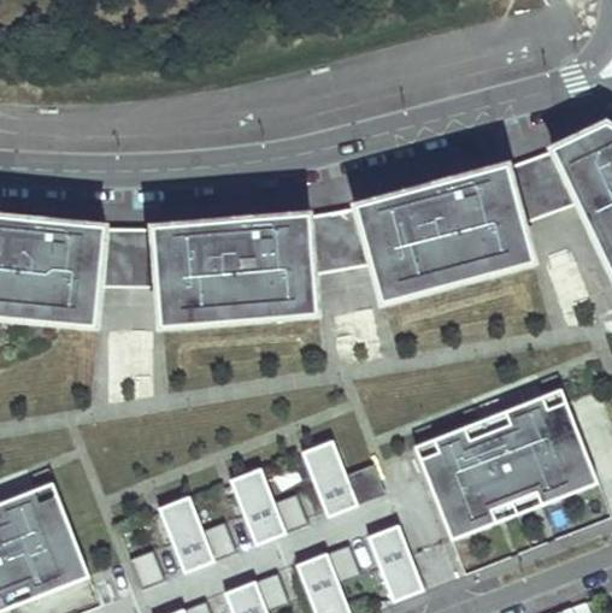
[(611,281),(611,130),(601,124),(547,151),(574,202),(611,281)]
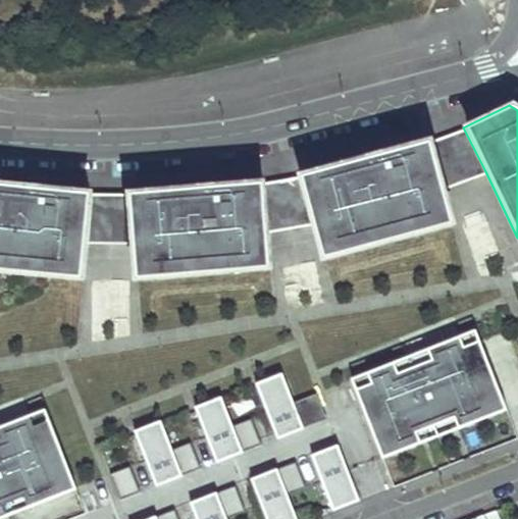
[(485,171),(463,127),(435,138),(425,142),(438,189),(449,185),(485,171)]
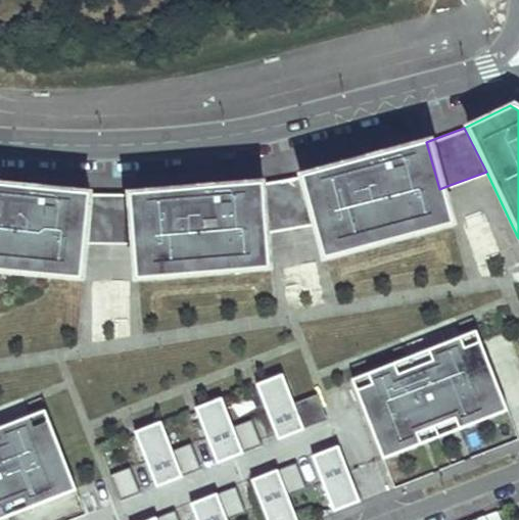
[(439,189),(426,142),(297,177),(311,225),(320,261),(449,225),(439,189)]
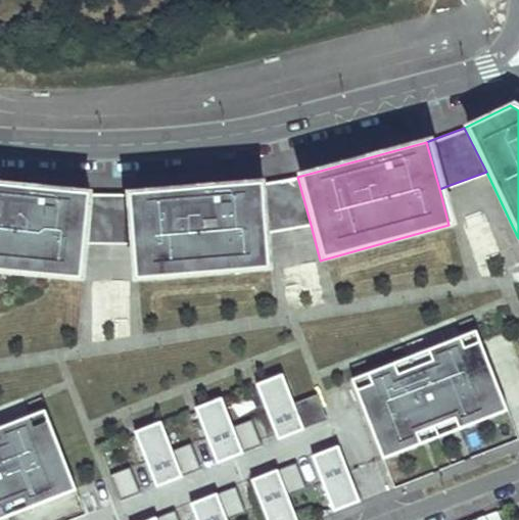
[(311,225),(297,177),(269,182),(258,184),(263,233),(276,231),(311,225)]
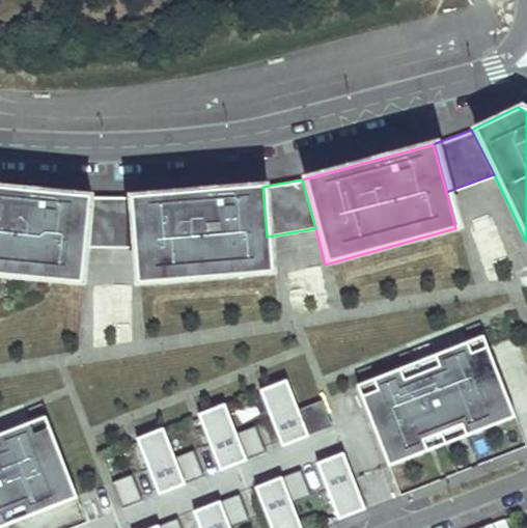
[(267,237),(262,187),(128,198),(132,249),(135,285),(270,274),(267,237)]
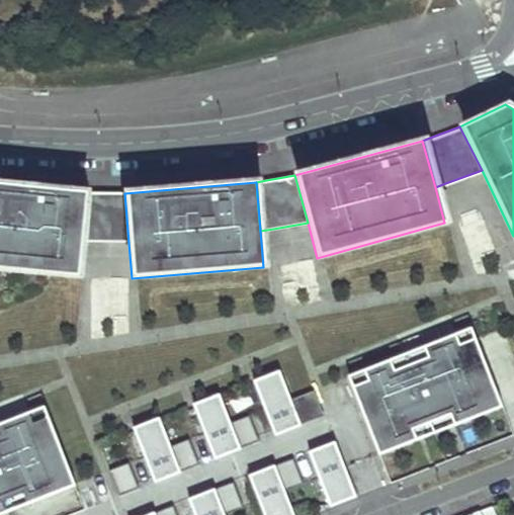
[(81,242),(85,193),(0,185),(0,270),(77,278),(81,242)]
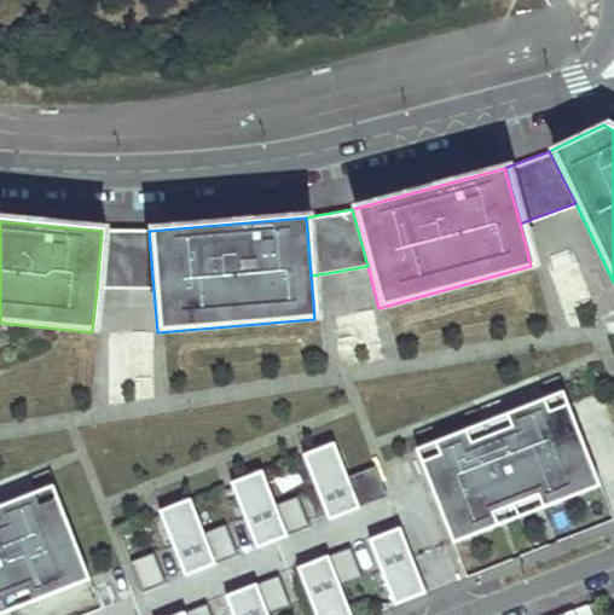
[(131,231),(102,231),(97,289),(128,290),(154,290),(149,231),(131,231)]
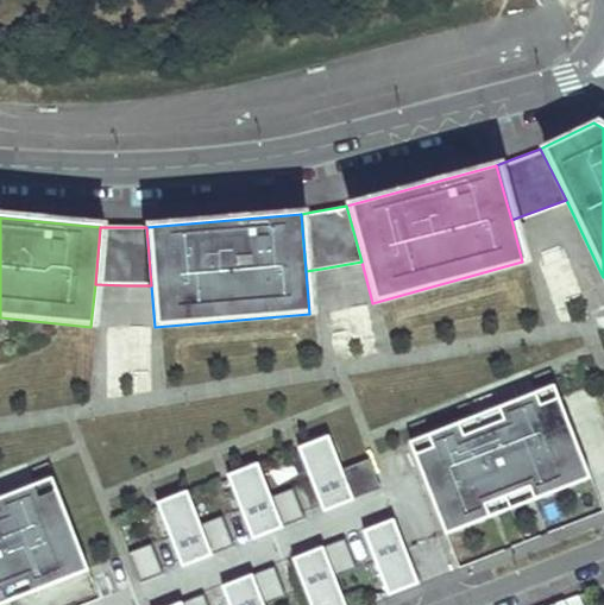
[(534,390),(539,402),(558,395),(553,383),(534,390)]
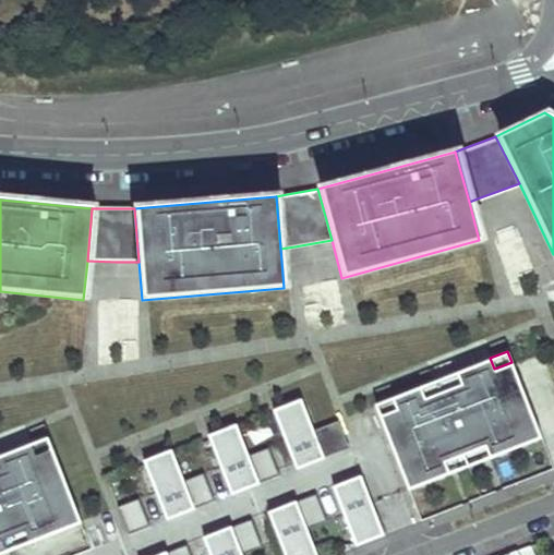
[(494,369),(490,358),(392,397),(396,408),(378,414),(406,483),(408,489),(541,436),(512,362),(494,369)]
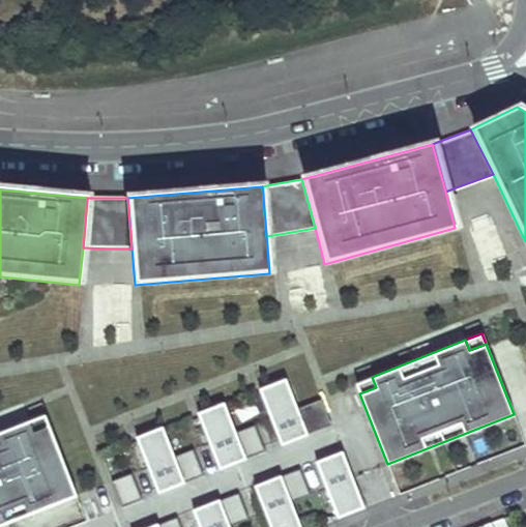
[(355,383),(359,393),(376,387),(372,377),(355,383)]
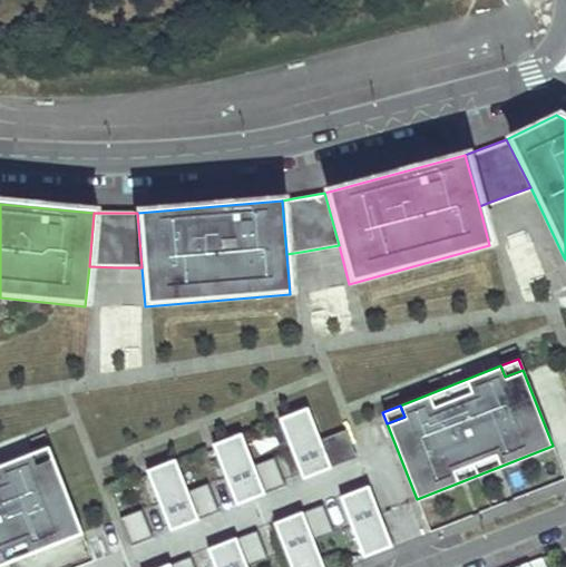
[(322,447),(306,407),(277,418),(302,478),(331,467),(328,459),(322,447)]
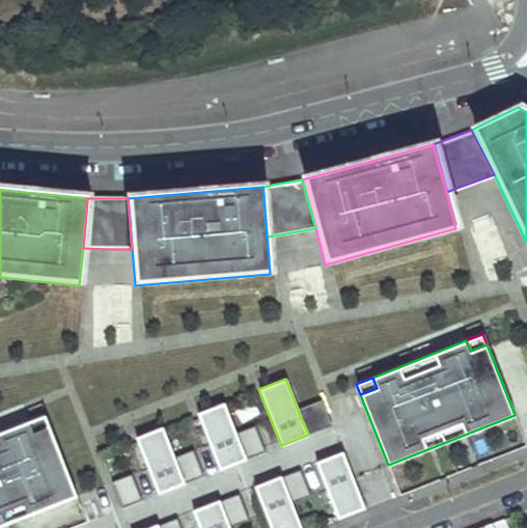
[(236,432),(224,403),(197,413),(220,469),(246,459),(236,432)]
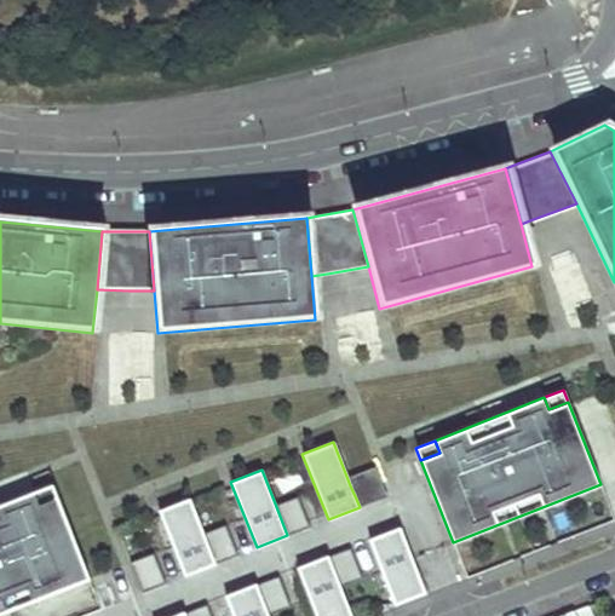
[(350,485),(356,499),(391,485),(385,471),(350,485)]
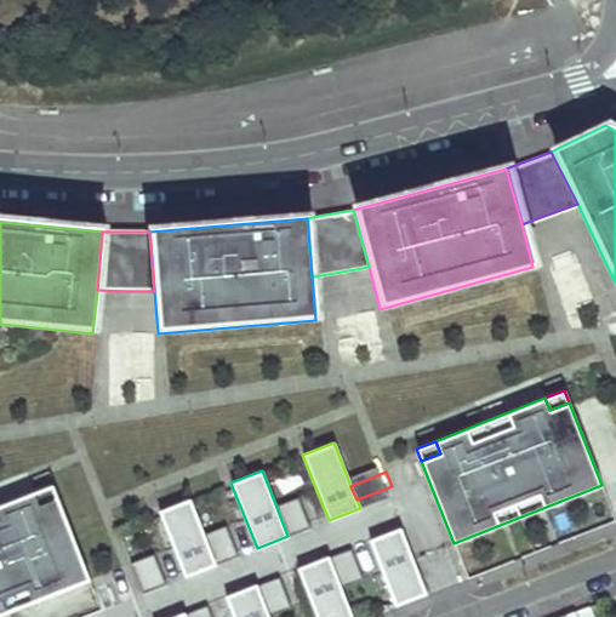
[(34,493),(38,504),(57,497),(52,485),(34,493)]
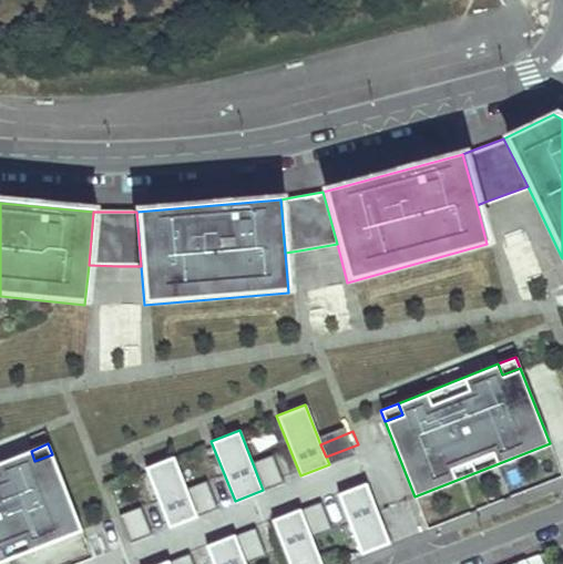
[(326,457),(329,464),(360,451),(358,444),(326,457)]
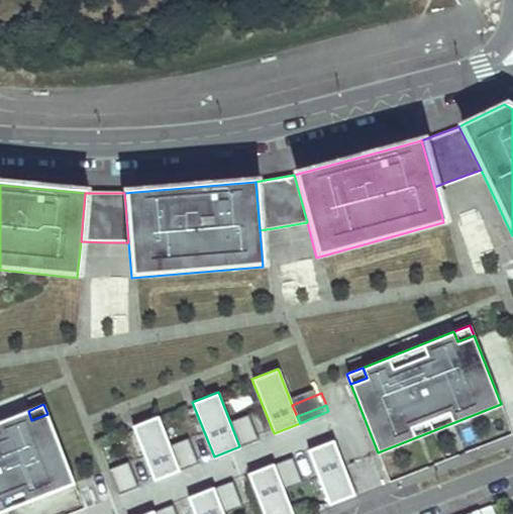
[(31,420),(28,411),(0,422),(0,511),(75,483),(47,414),(31,420)]
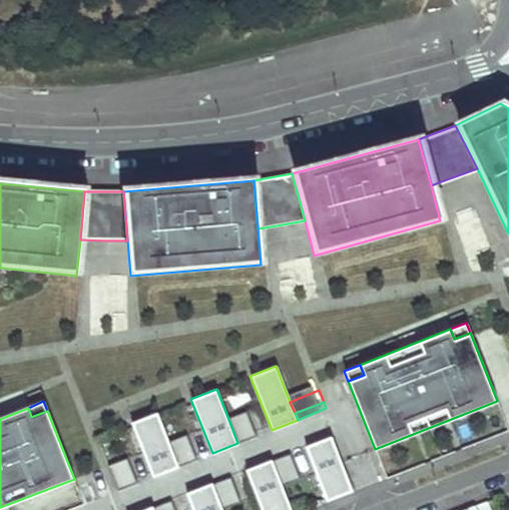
[(258,435),(246,410),(227,417),(237,443),(258,435)]
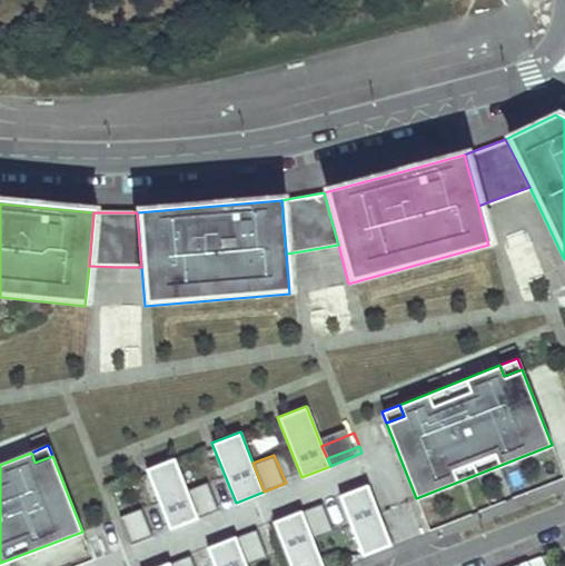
[(187,489),(175,457),(146,468),(169,529),(198,517),(187,489)]
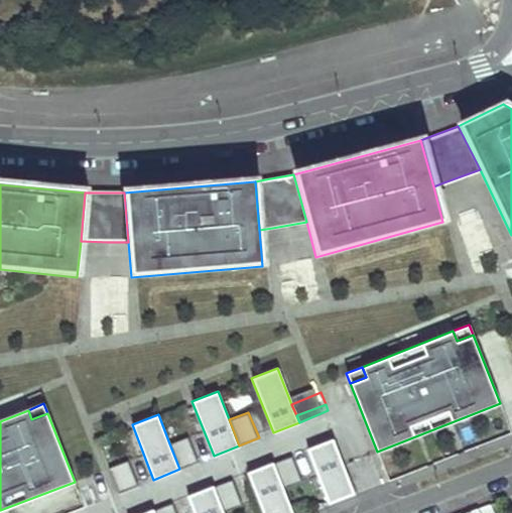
[(199,462),(188,435),(169,443),(179,469),(199,462)]
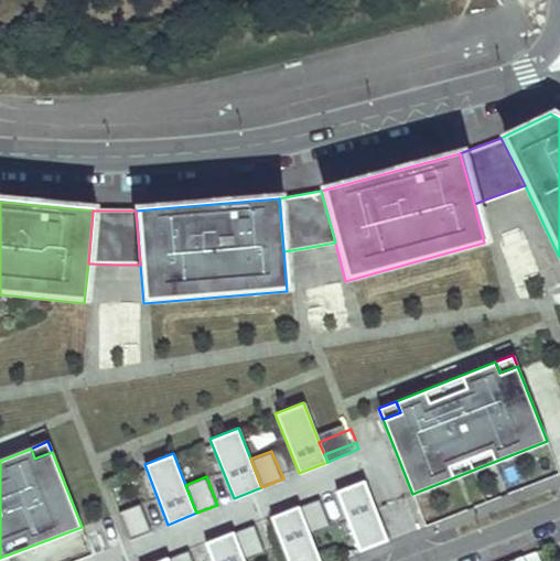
[(358,548),(359,551),(388,540),(373,504),(364,479),(336,492),(358,548)]
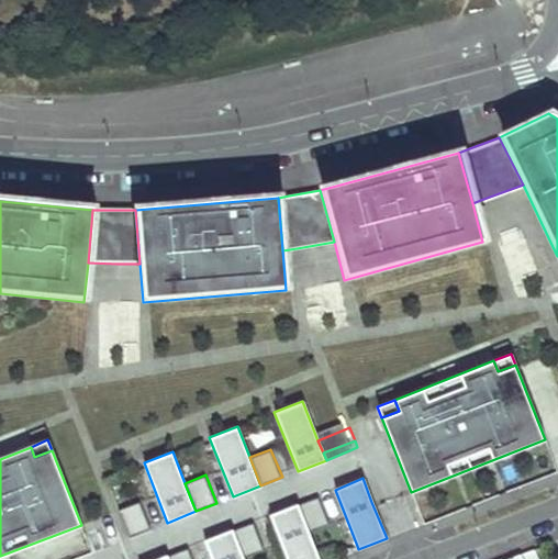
[(298,504),(309,533),(328,525),(316,496),(298,504)]
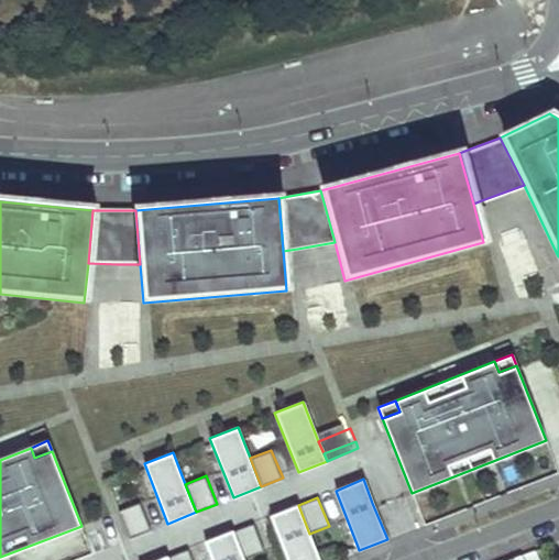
[(150,530),(139,502),(118,511),(129,539),(150,530)]
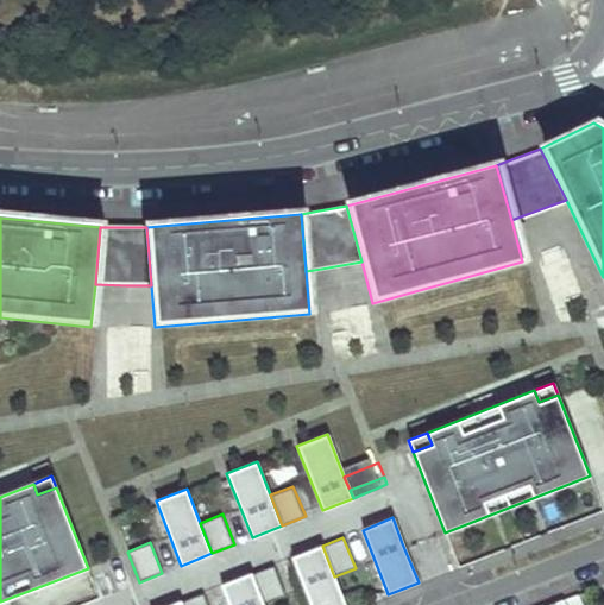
[(310,604),(345,604),(334,577),(322,546),(291,558),(310,604)]
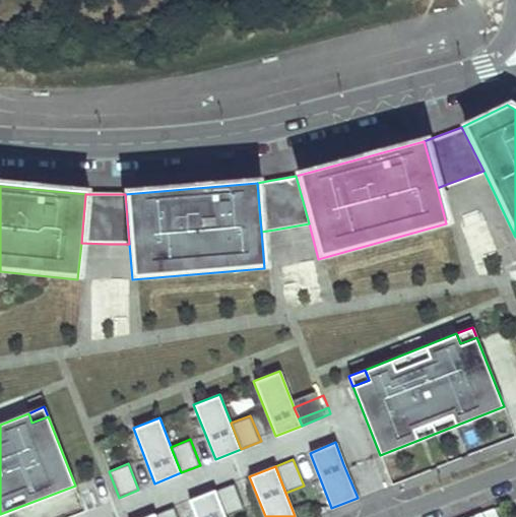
[(214,491),(226,516),(243,509),(233,483),(214,491)]
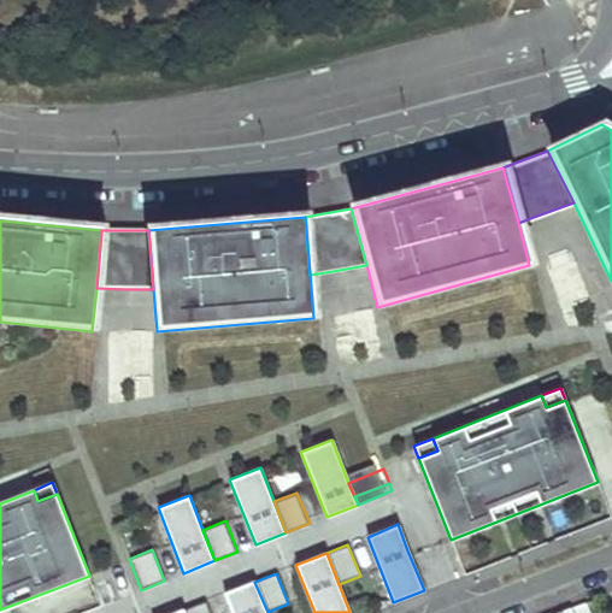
[(231,612),(266,612),(268,612),(254,582),(224,594),(231,612)]
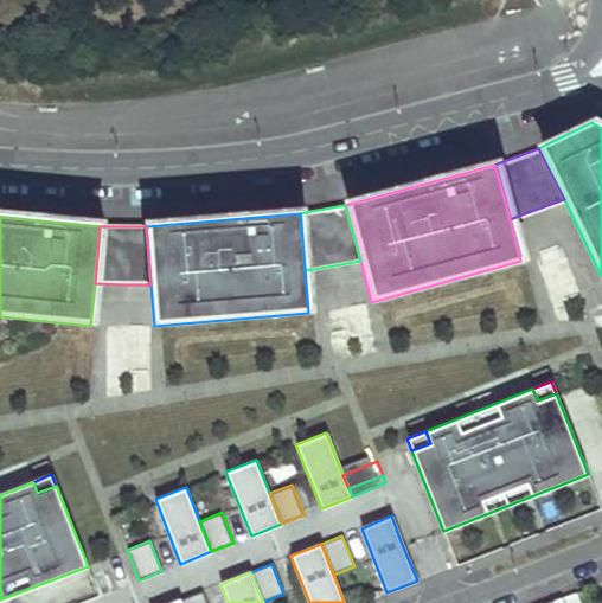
[(575,602),(570,590),(537,602),(575,602)]
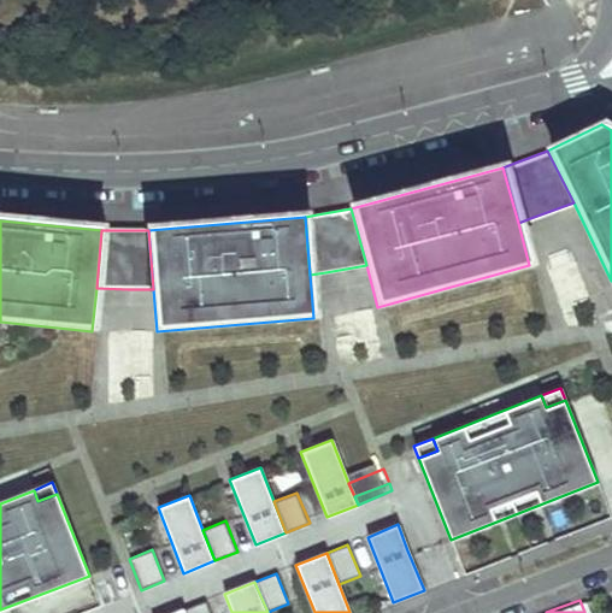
[(183,609),(184,612),(209,612),(205,601),(183,609)]
